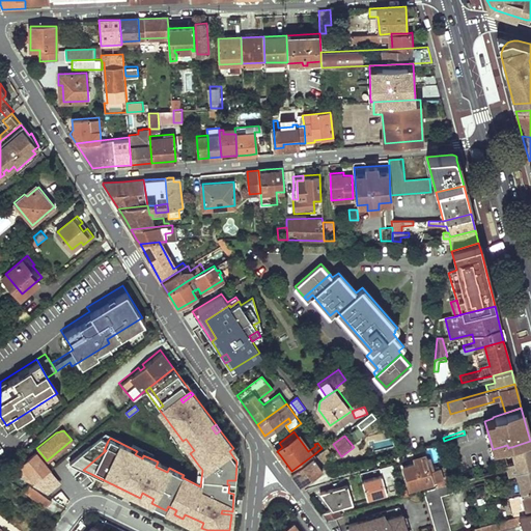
[(68,463),(83,470),(106,450),(104,450),(108,441),(101,437),(68,463)]
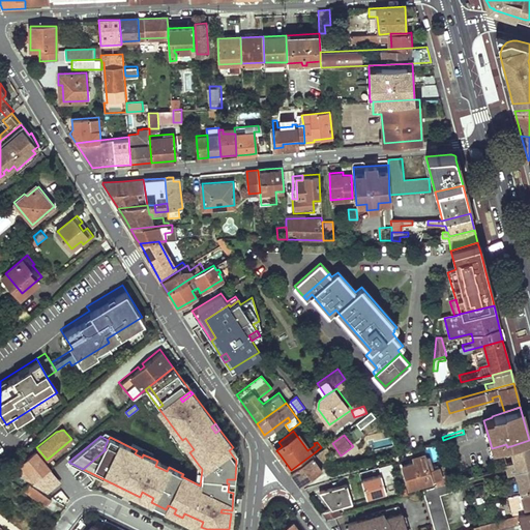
[(181,441),(189,452),(194,449),(185,438),(182,440),(181,441)]
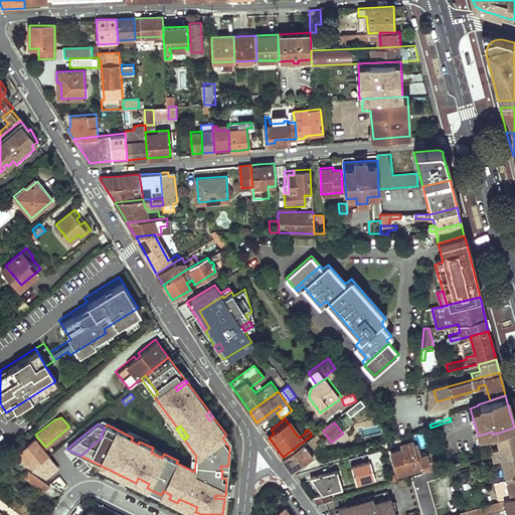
[(492,453),(494,461),(500,459),(514,454),(514,431),(514,427),(496,434),(501,450),(492,453)]
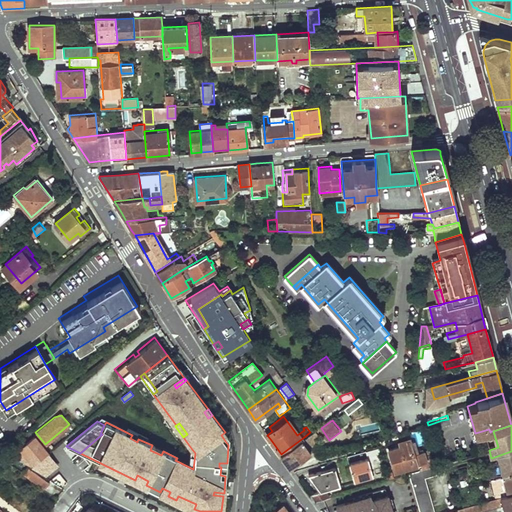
[(229,438),(225,432),(221,435),(228,445),(229,438)]
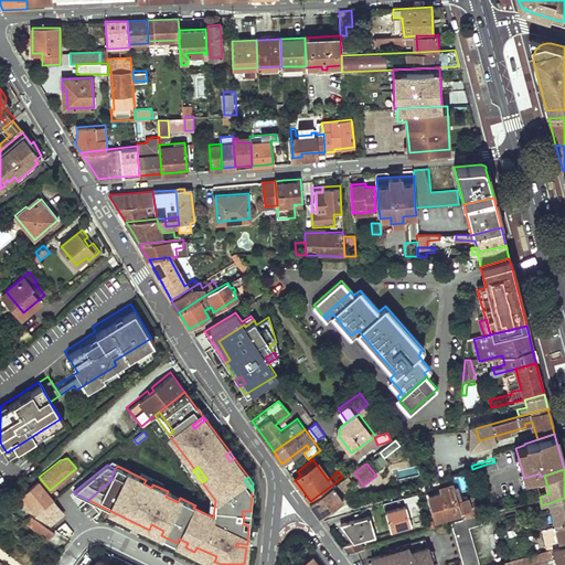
[(455,498),(471,493),(467,479),(450,483),(455,498)]
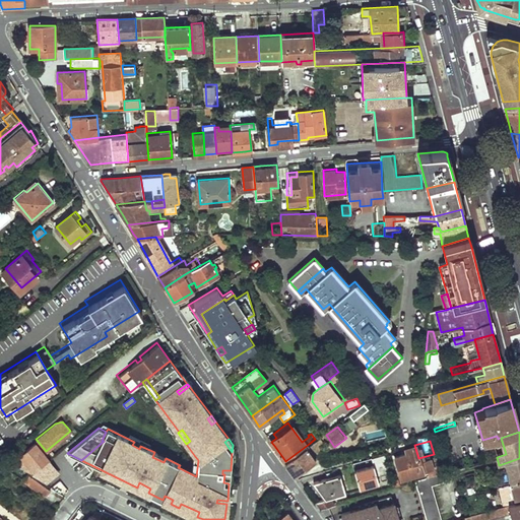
[(25,458),(20,462),(24,467),(29,463),(35,469),(48,458),(35,442),(21,453),(25,458)]
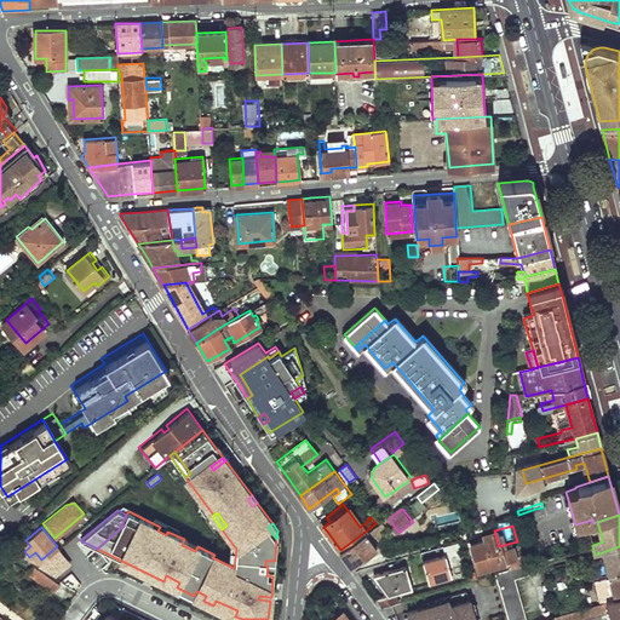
[(340,550),(352,567),(365,558),(366,561),(382,556),(369,538),(373,535),(368,529),(340,550)]
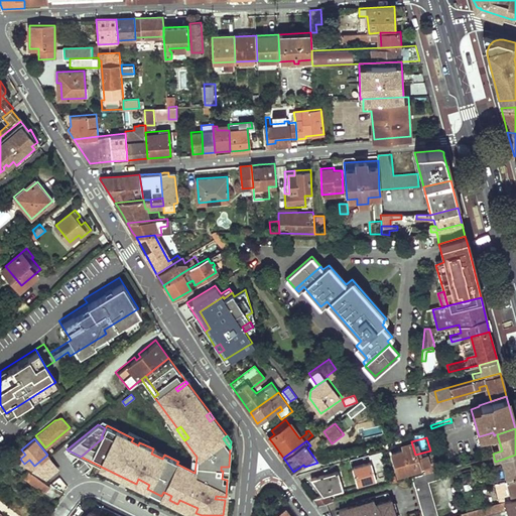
[(419,469),(434,465),(430,450),(415,455),(411,441),(401,445),(402,450),(390,455),(394,466),(399,464),(402,474),(419,469)]
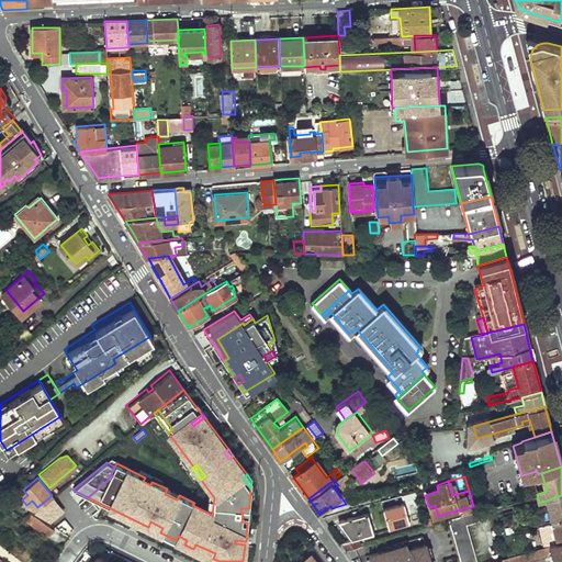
[(179,495),(167,489),(165,494),(177,499),(179,495)]
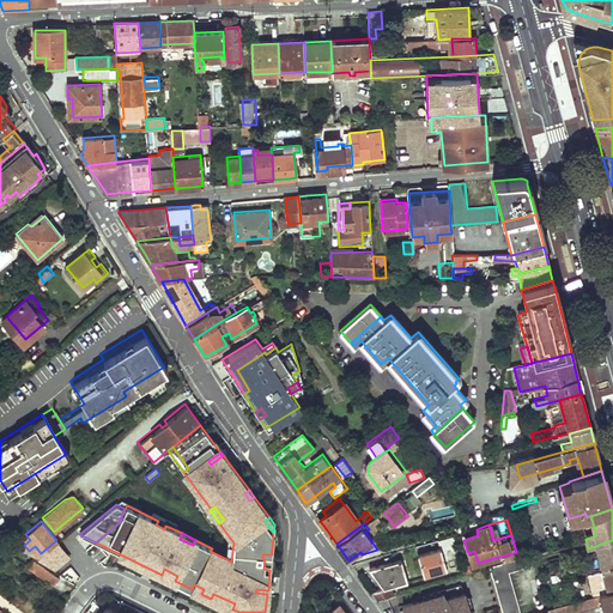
[(229,536),(219,556),(231,562),(234,542),(229,536)]
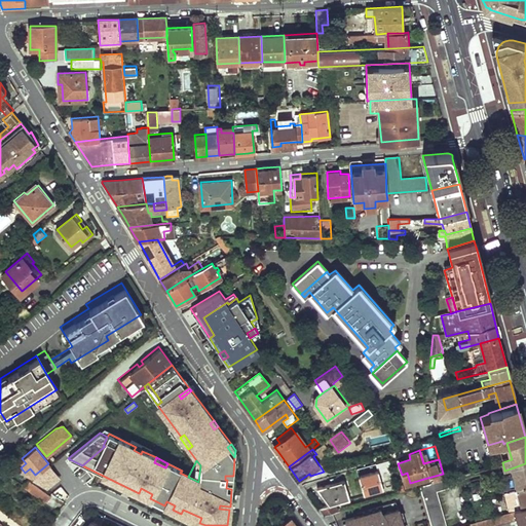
[(380,478),(392,474),(388,460),(357,470),(364,494),(378,489),(377,486),(382,485),(380,478)]
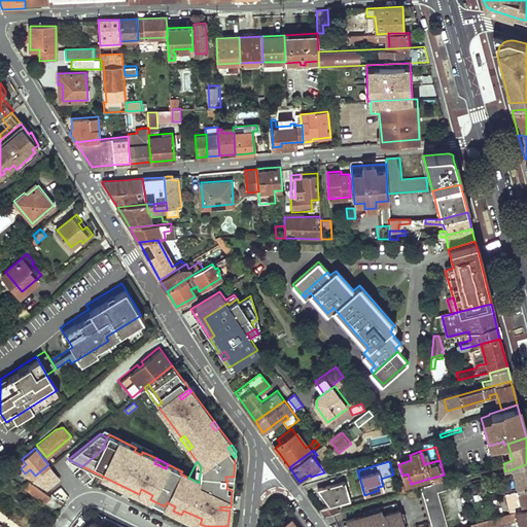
[(45,488),(59,477),(49,464),(48,464),(35,476),(32,479),(45,488)]
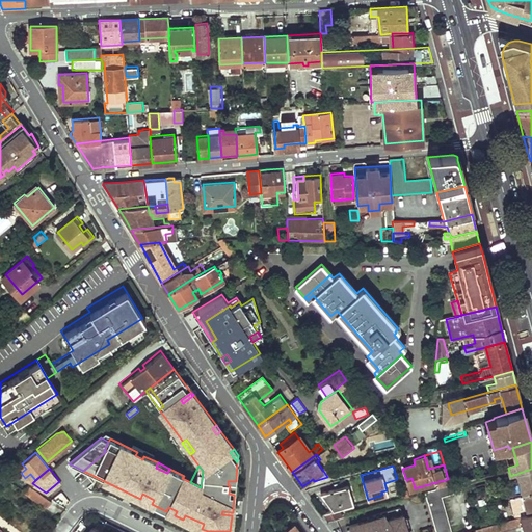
[(523,494),(531,490),(531,469),(516,474),(523,494)]
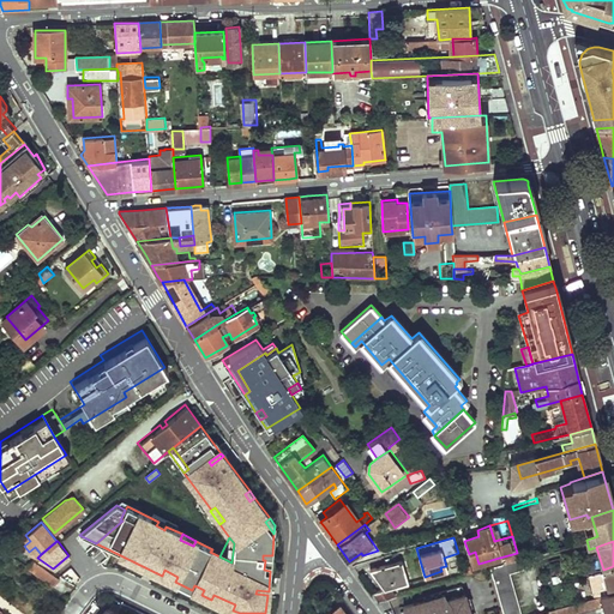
[(545,569),(579,559),(577,552),(542,561),(545,569)]
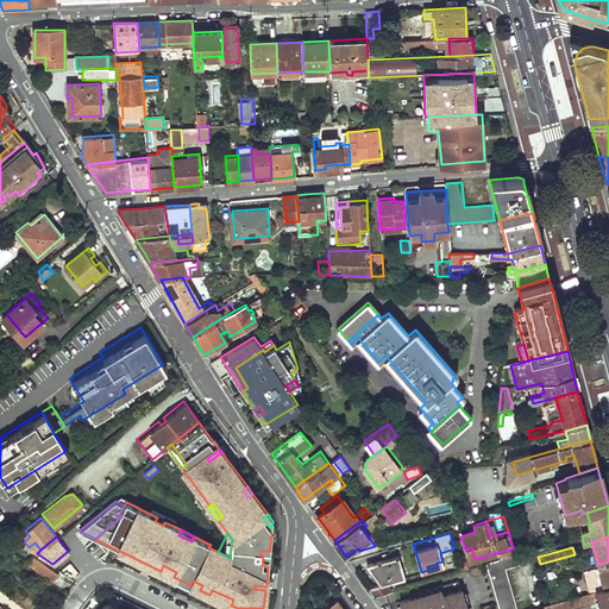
[(497,560),(515,556),(513,548),(495,553),(497,560)]
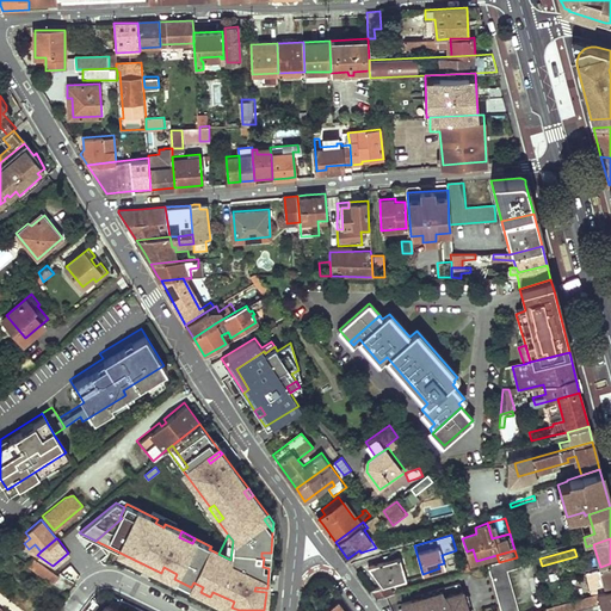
[(56,573),(31,555),(26,563),(51,580),(56,573)]
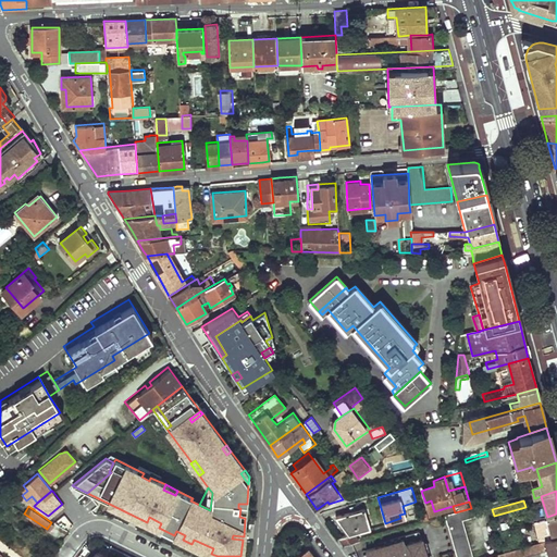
[(456,556),(472,556),(462,520),(473,517),(471,508),(455,512),(444,516),(456,556)]
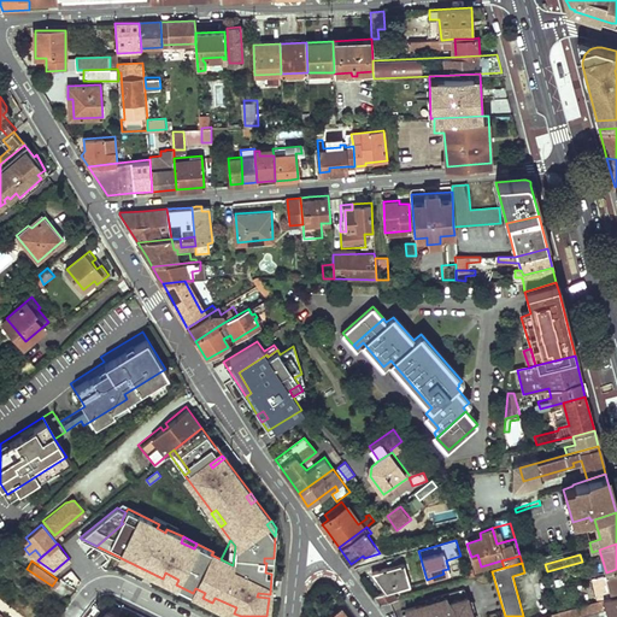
[(392,592),(411,586),(405,564),(372,573),(387,593),(392,592)]
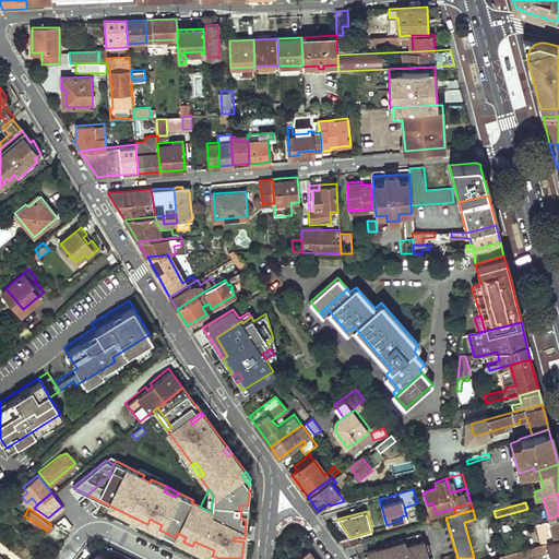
[(555,540),(558,538),(558,515),(549,519),(555,540)]
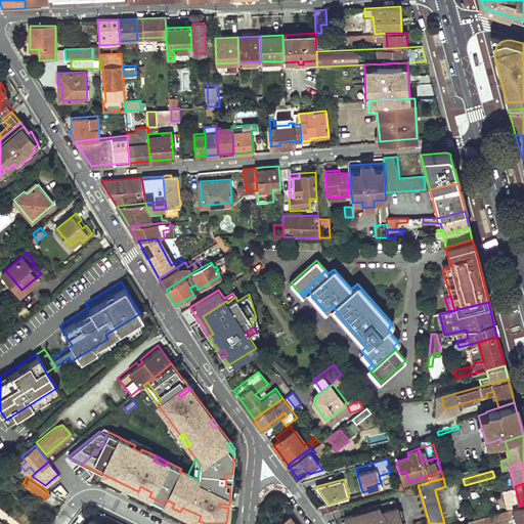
[(390,493),(396,491),(395,485),(388,487),(390,493)]
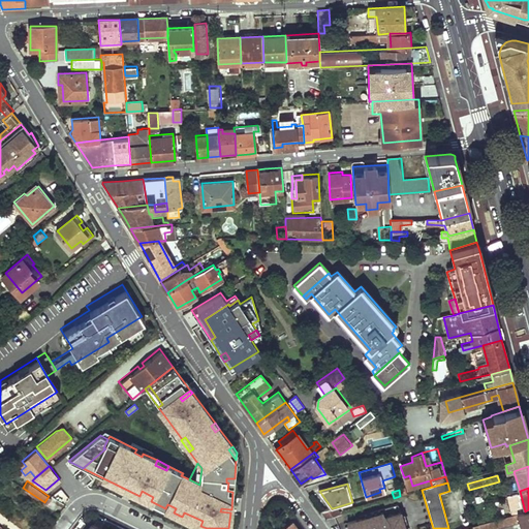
[(142,491),(139,496),(151,501),(153,497),(142,491)]
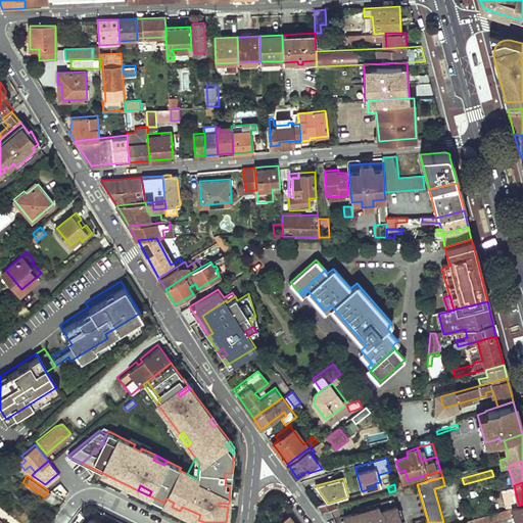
[(165,498),(163,503),(172,507),(174,503),(165,498)]
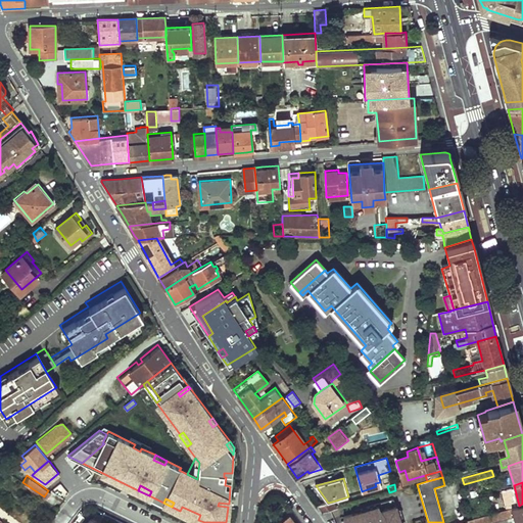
[(323,512),(336,508),(332,502),(328,503),(317,506),(323,512)]
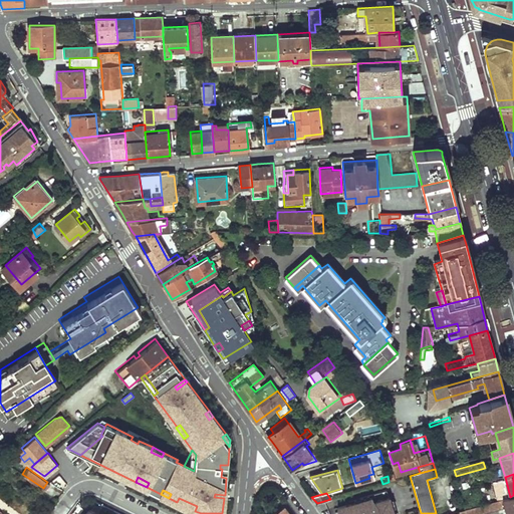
[(395,513),(389,493),(337,508),(338,513),(395,513)]
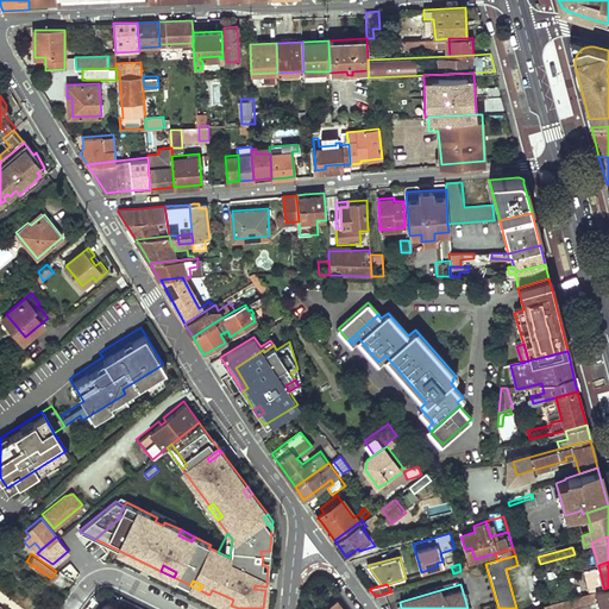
[(551,603),(583,595),(581,585),(548,594),(551,603)]
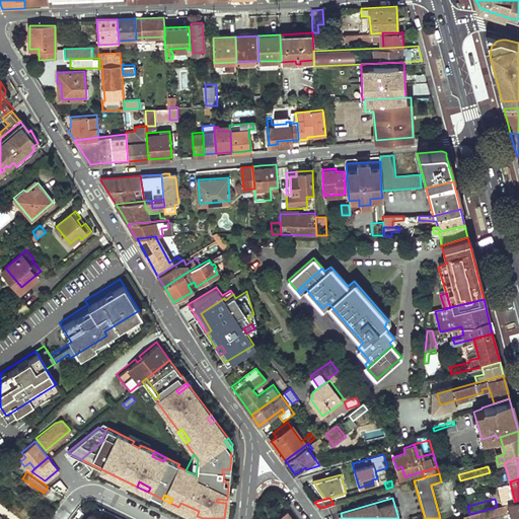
[(487,518),(509,513),(510,518),(518,518),(518,500),(515,502),(497,507),(469,514),(451,518),(487,518)]
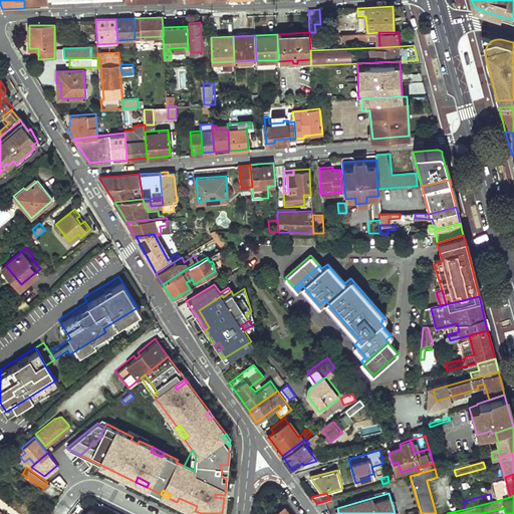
[(179,498),(177,502),(195,511),(197,506),(179,498)]
